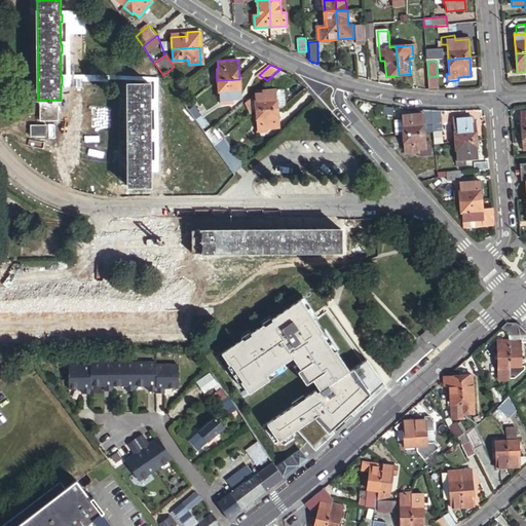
[(279,84),(290,75),(286,73),(283,71),(280,69),(268,79),(273,84),(279,84)]
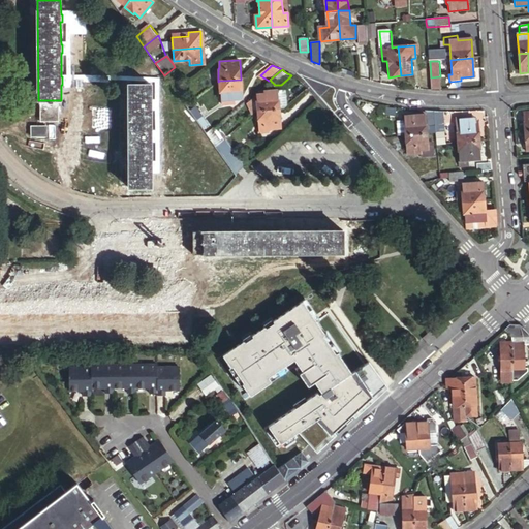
[(242,99),(241,80),(219,81),(218,82),(219,92),(221,92),(221,100),(242,99)]
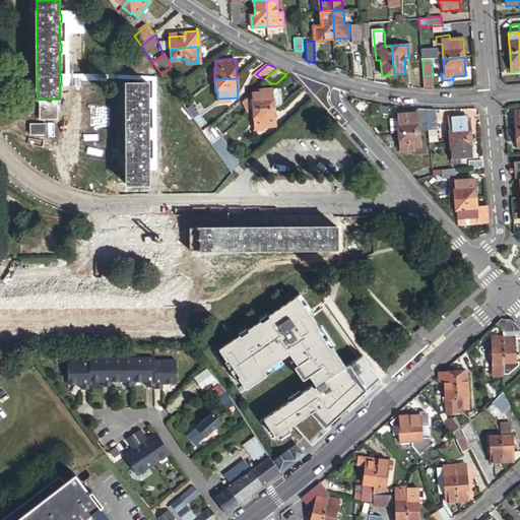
[(149,83),(127,83),(127,185),(149,185),(149,169),(150,169),(150,160),(149,160),(149,138),(150,138),(150,131),(149,131),(149,108),(150,108),(150,100),(149,100),(149,83)]
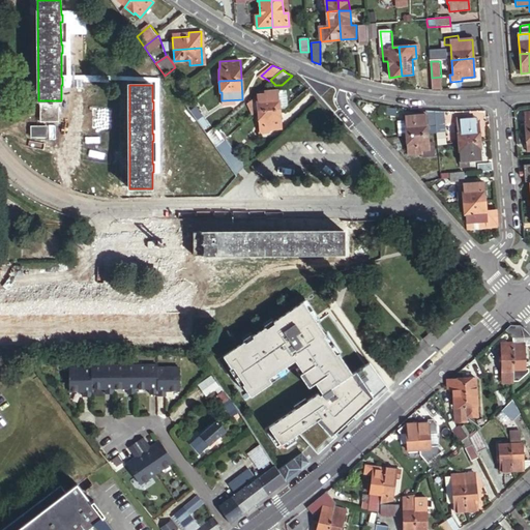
[(194,105),(182,89),(177,93),(188,109),(194,105)]
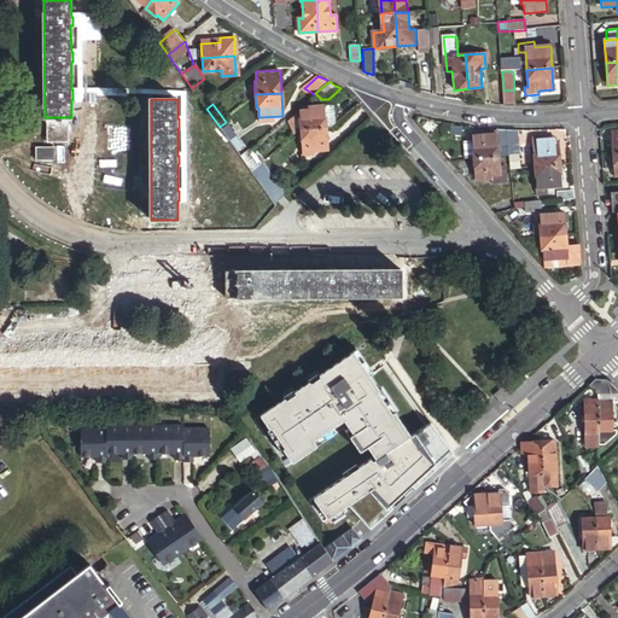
[(302,111),(303,128),(328,127),(327,104),(310,105),(310,110),(302,110),(302,111)]
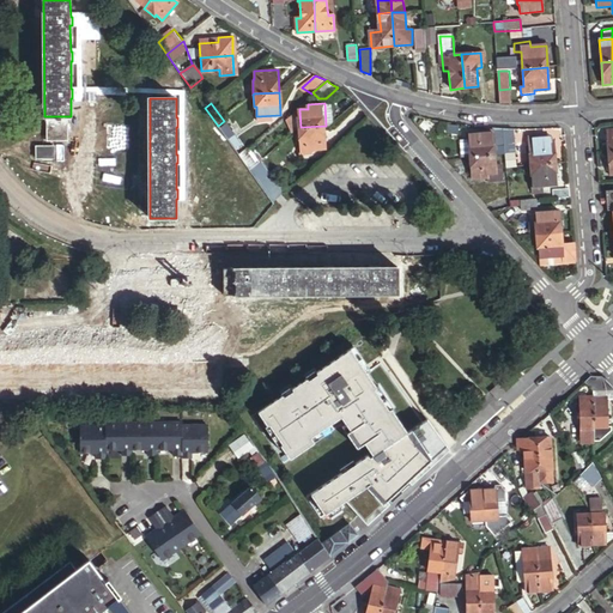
[(326,126),(334,120),(333,103),(325,103),(326,126)]
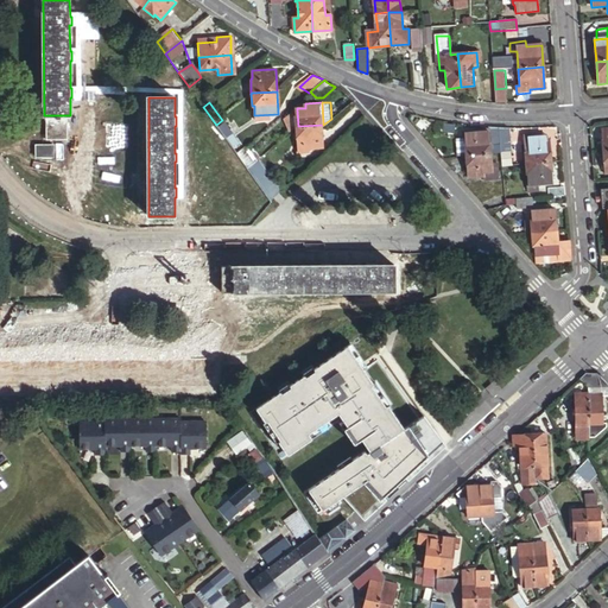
[(284,120),(291,131),(298,126),(297,109),(284,120)]
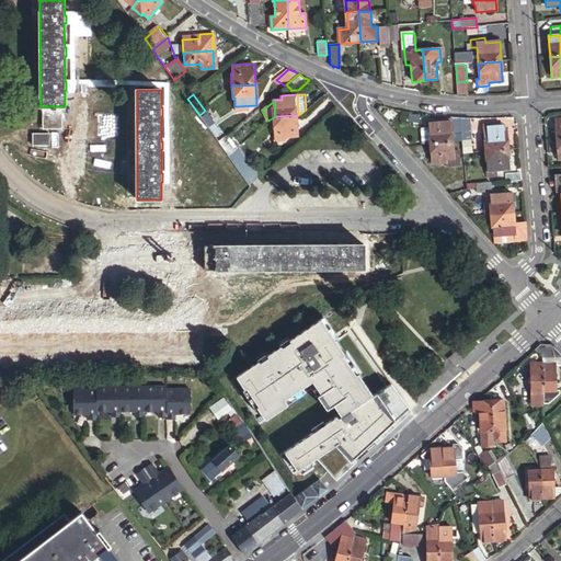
[(208,114),(202,118),(209,129),(215,124),(216,124),(208,114)]
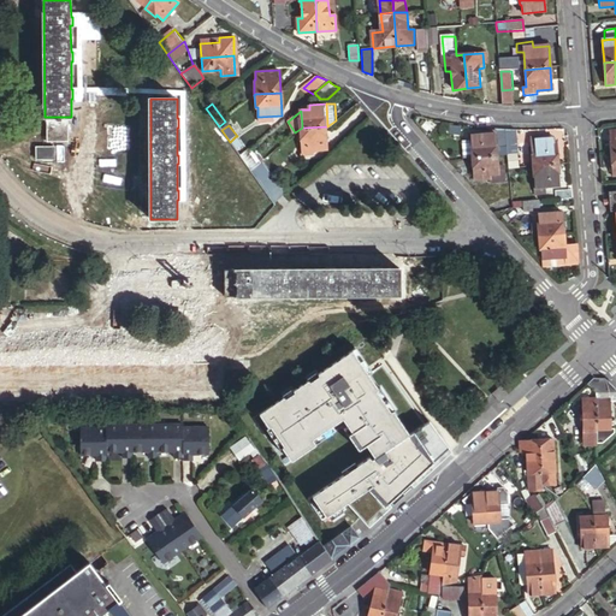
[(327,126),(302,128),(303,146),(312,146),(312,149),(329,148),(327,126)]
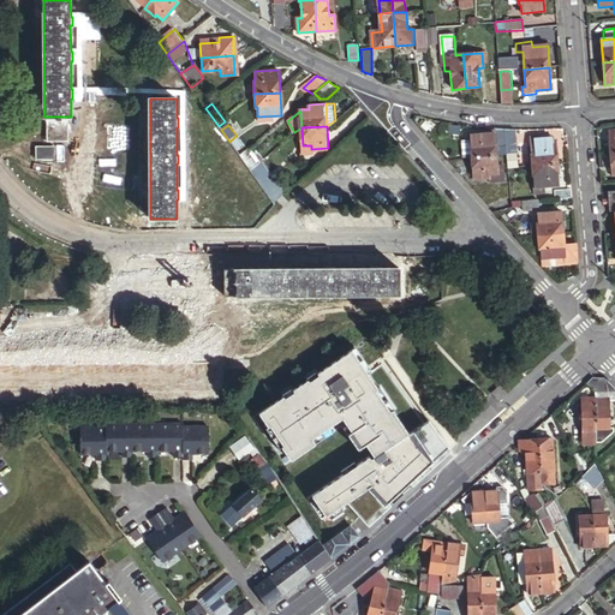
[(506,136),(505,129),(495,127),(496,135),(471,137),(472,141),(472,155),(472,157),(473,157),(488,156),(497,156),(507,155),(506,136)]
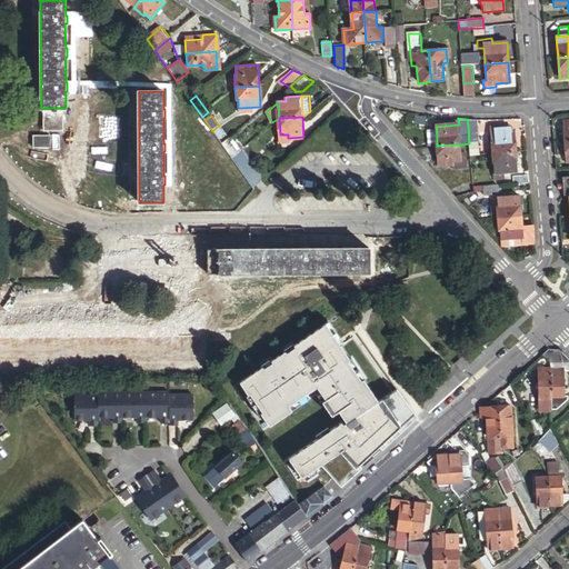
[(469,143),(469,149),(476,148),(476,142),(478,142),(477,125),(468,126),(469,143)]
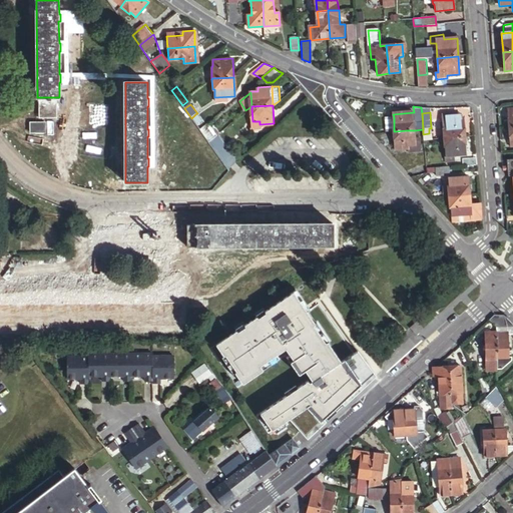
[(191,118),(196,125),(201,121),(196,113),(191,118)]
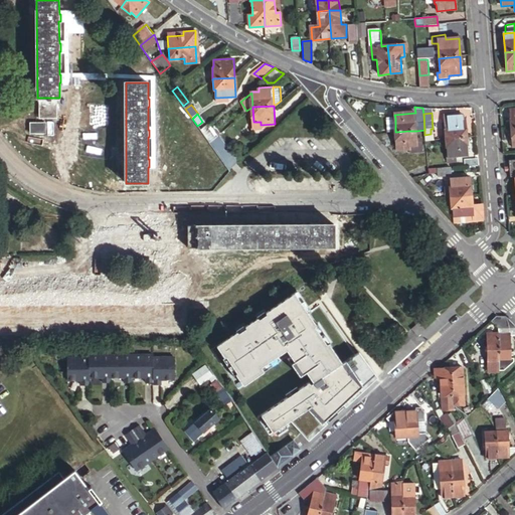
[(444,116),(445,125),(453,125),(453,121),(452,121),(451,116),(444,116)]
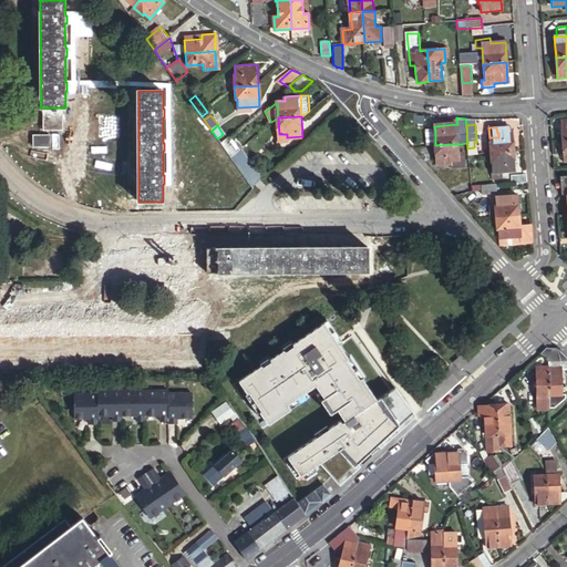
[(491,153),(513,152),(512,132),(498,133),(498,137),(490,137),(491,153)]
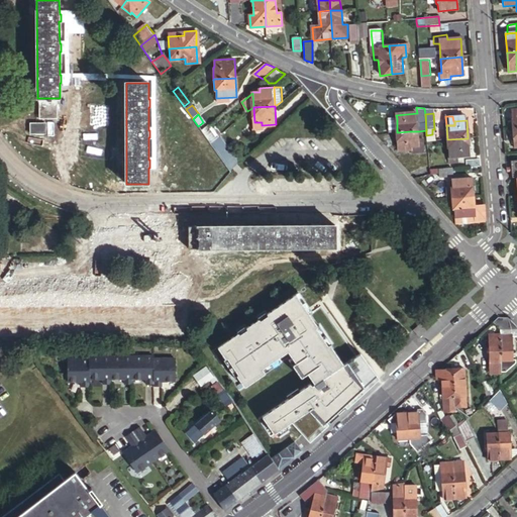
[(201,130),(211,143),(219,135),(210,122),(201,130)]
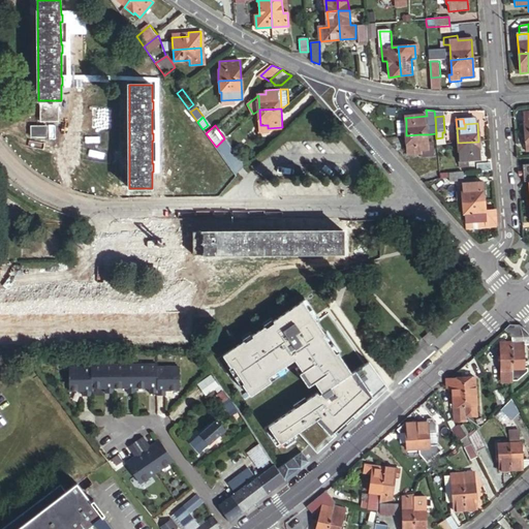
[(48,126),(32,126),(32,136),(48,136),(48,126)]
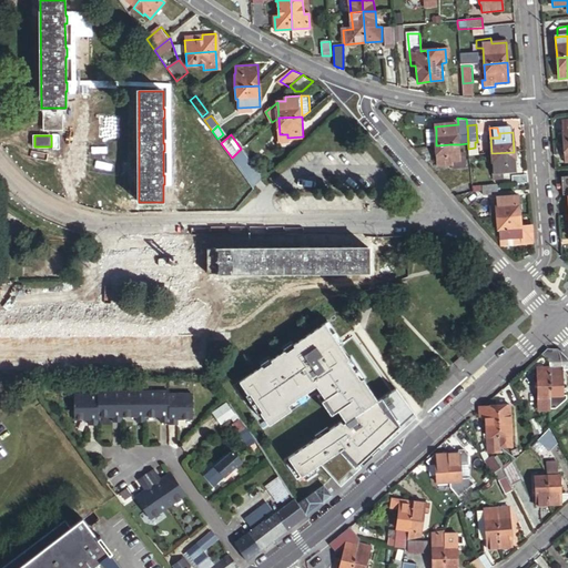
[(437,145),(436,145),(438,165),(453,165),(453,160),(460,160),(459,144),(450,144),(437,145)]
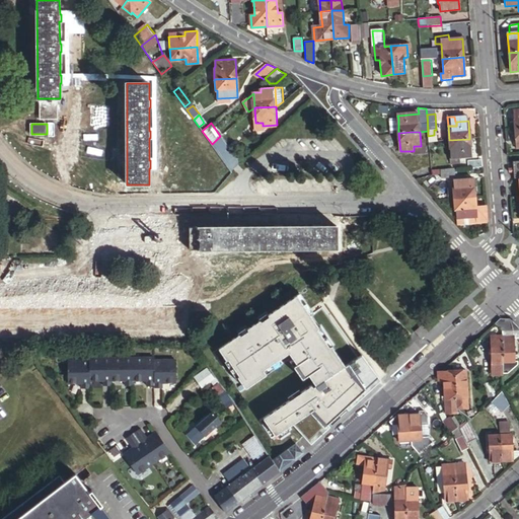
[(212,144),(231,171),(240,163),(220,136),(212,144)]
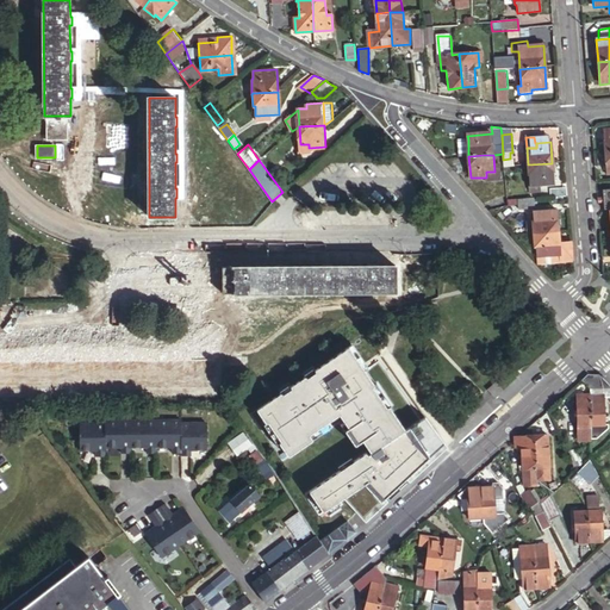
[(554,185),(552,163),(528,165),(530,193),(540,192),(540,186),(554,185)]
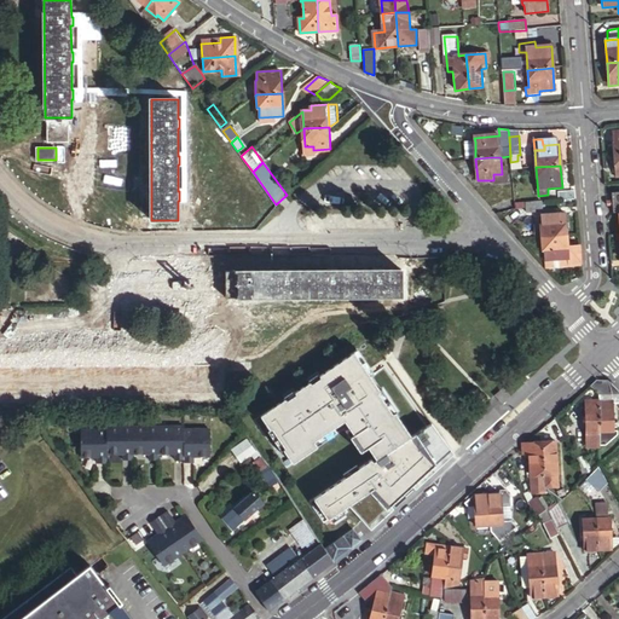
[(562,198),(576,198),(576,189),(561,190),(562,198)]
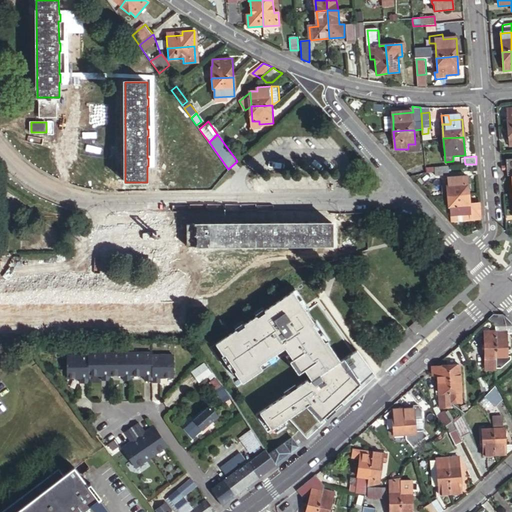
[(447,166),(433,167),(433,175),(447,174),(447,166)]
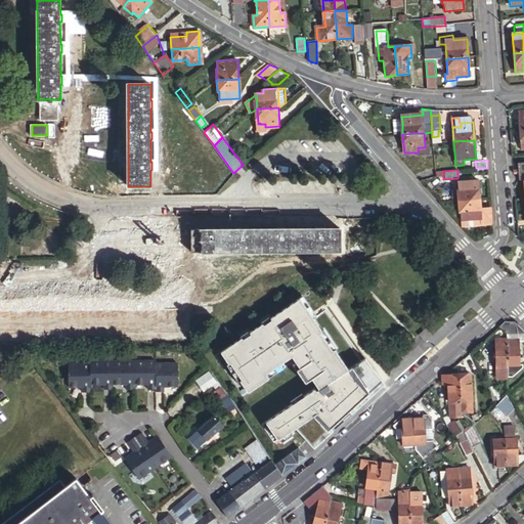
[(456,190),(457,203),(480,201),(478,180),(449,182),(450,190),(456,190)]
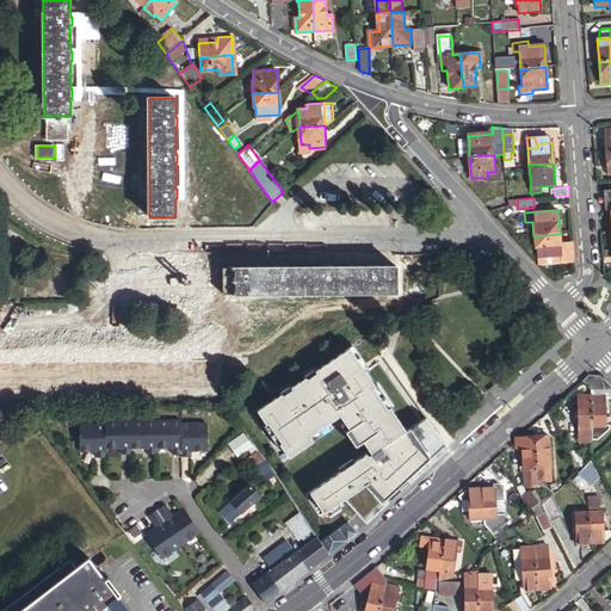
[(534,236),(535,248),(537,250),(538,258),(561,257),(560,245),(560,234),(534,236)]
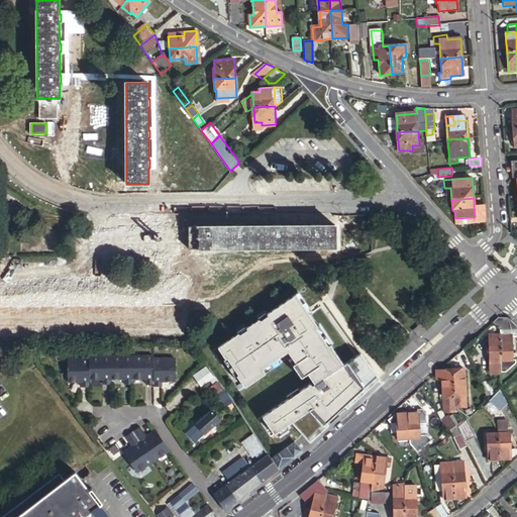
[(474,207),(475,217),(475,220),(483,219),(482,206),(474,207)]
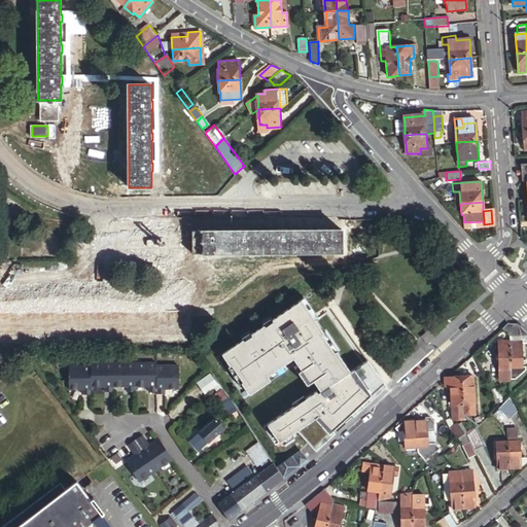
[(130,231),(121,231),(121,254),(342,252),(342,230),(325,230),(325,227),(317,227),(317,230),(285,230),(285,229),(278,229),(278,230),(247,231),(247,229),(239,229),(239,231),(215,231),(215,229),(207,229),(207,231),(176,231),(176,230),(168,230),(168,231),(137,231),(137,230),(130,230),(130,231)]
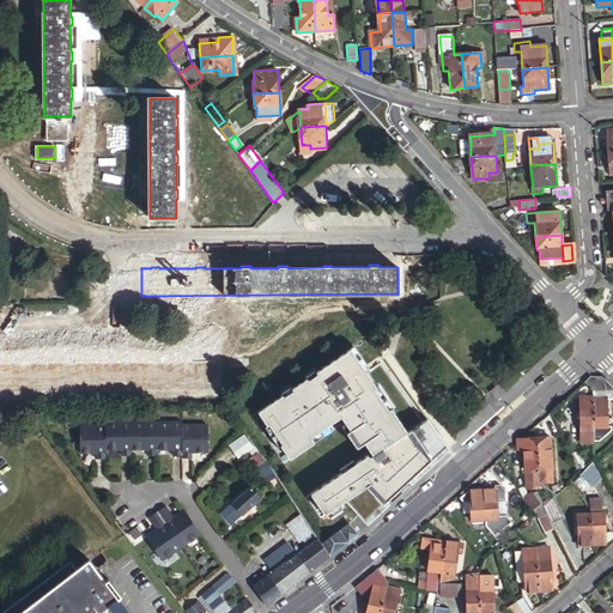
[(353,351),(368,371),(371,369),(356,346),(317,371),(319,374),(353,351)]
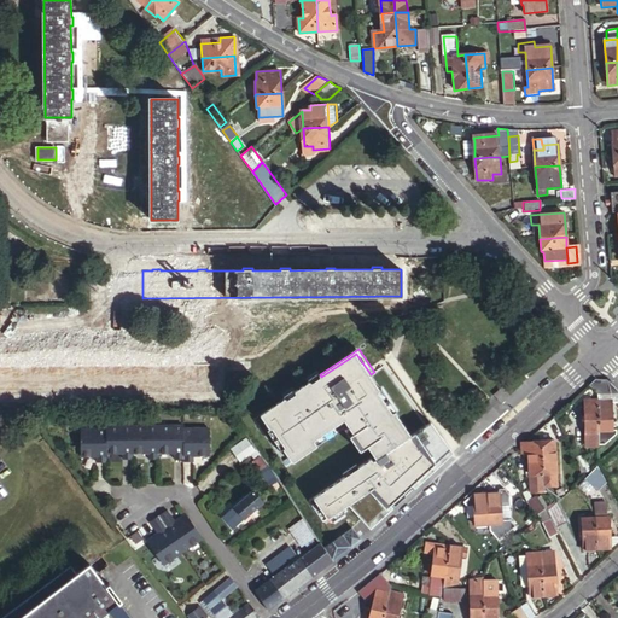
[(287,400),(263,417),(296,464),(320,448),(316,443),(336,430),(351,420),(356,427),(353,430),(367,450),(371,448),(379,461),(375,464),(373,461),(312,502),(325,522),(350,505),(369,525),(391,505),(394,502),(404,493),(413,484),(432,466),(412,436),(396,413),(394,414),(379,391),(380,390),(371,374),(356,354),(321,377),(322,379),(313,385),(312,383),(297,394),(298,395),(289,402),(287,400)]
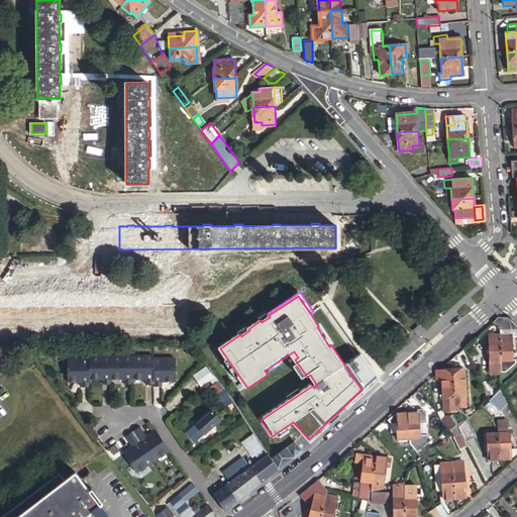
[(262,322),(270,317),(269,315),(267,312),(259,318),(261,320),(262,322)]
